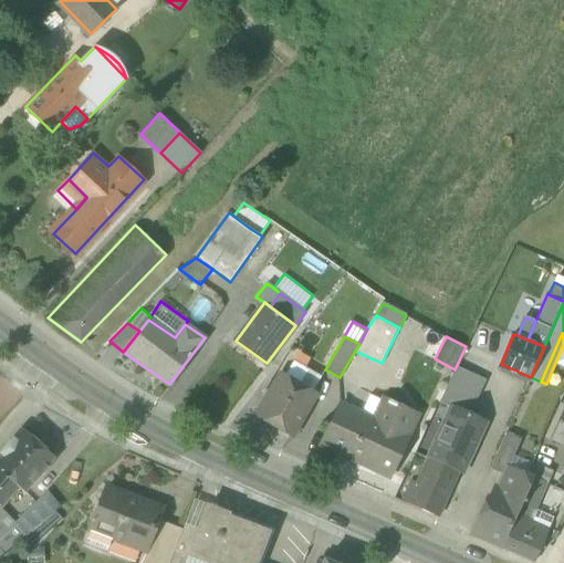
[(295,360),(283,375),(313,392),(323,375),(295,360)]
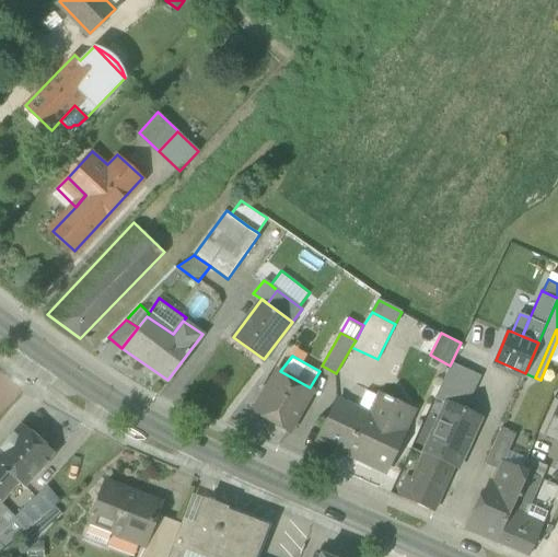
[(449,402),(464,408),(479,374),(452,361),(450,366),(436,397),(448,403),(449,402)]
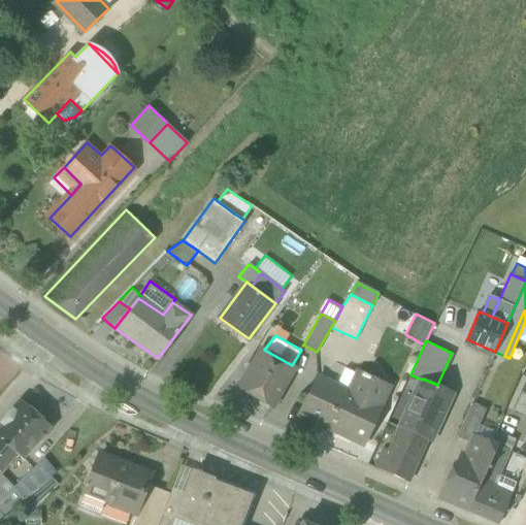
[(240,387),(273,404),(295,367),(292,365),(264,350),(262,349),(240,387)]
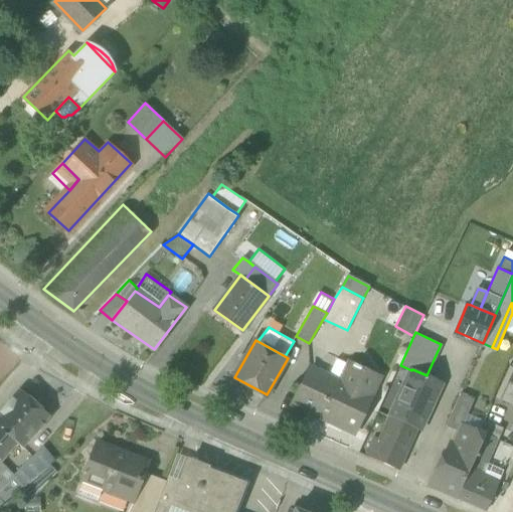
[(342,381),(350,364),(336,357),(328,375),(342,381)]
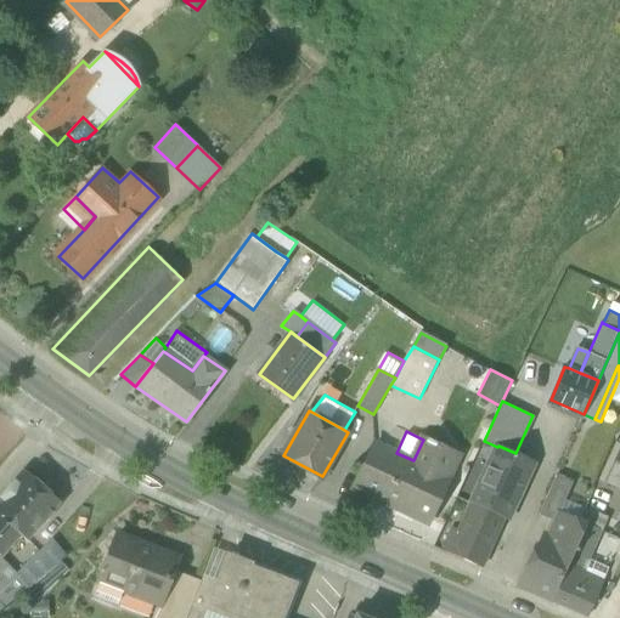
[(417,512),(430,520),(450,477),(447,476),(458,453),(435,443),(437,442),(427,437),(427,438),(424,437),(423,440),(413,460),(396,453),(375,443),(354,487),(403,509),(404,506),(413,511),(412,514),(416,516),(417,512)]
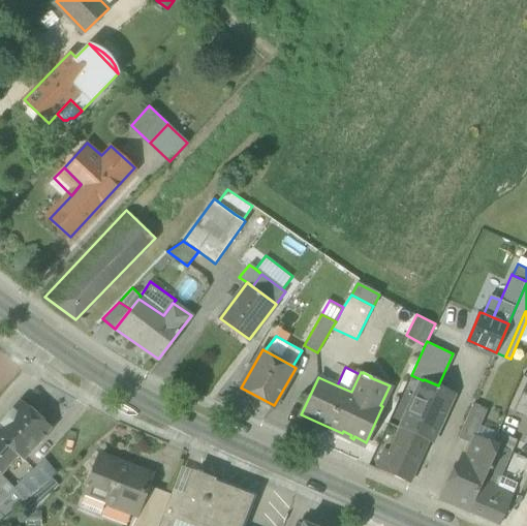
[(423,380),(402,427),(429,439),(432,440),(454,393),(438,385),(424,379),(423,380)]
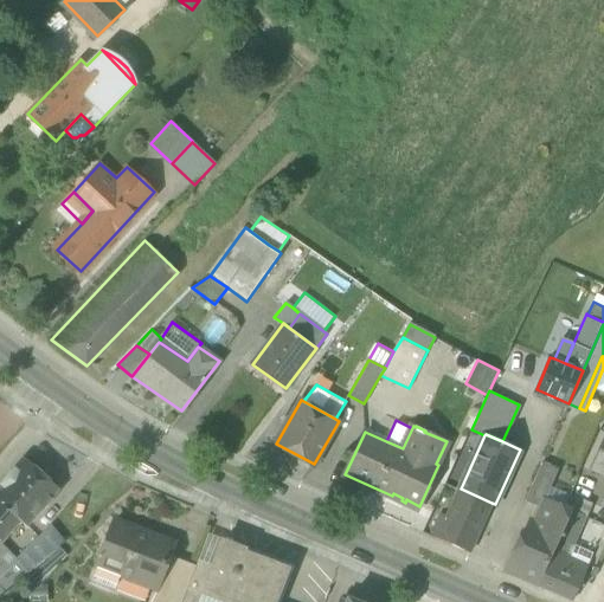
[(603,437),(591,468),(603,473),(603,437)]
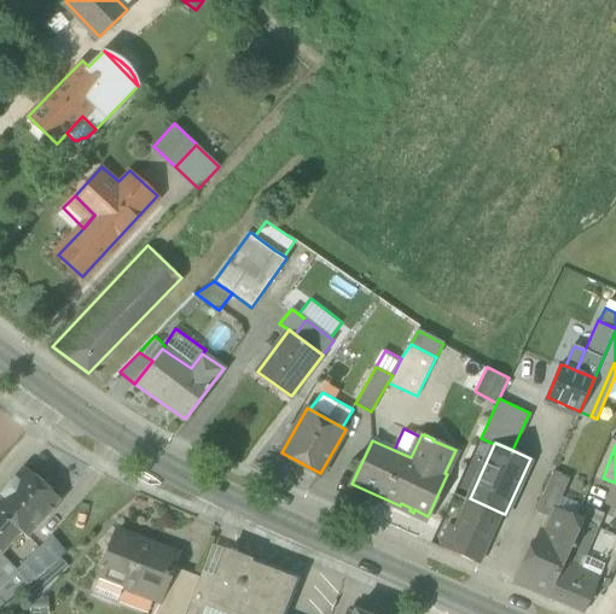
[(0,530),(42,483),(24,466),(0,492),(0,530)]
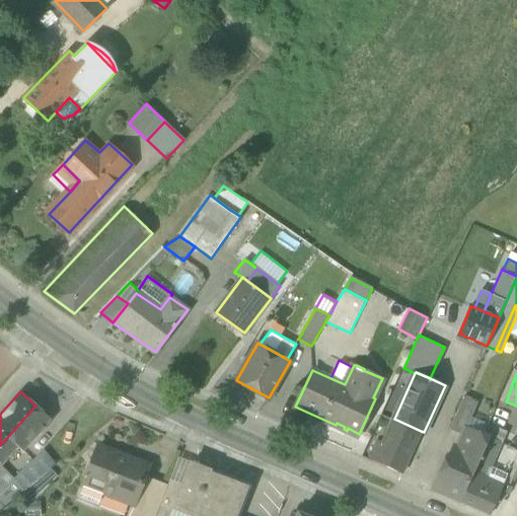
[(450,429),(462,434),(466,426),(467,427),(472,417),(479,401),(465,395),(450,429)]
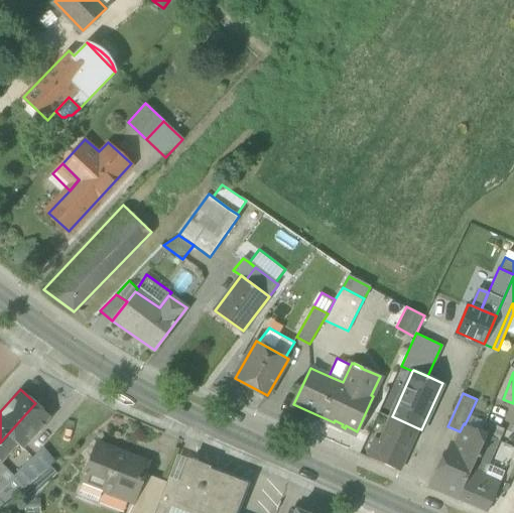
[(50,416),(35,403),(0,442),(0,459),(2,461),(18,442),(23,446),(50,416)]
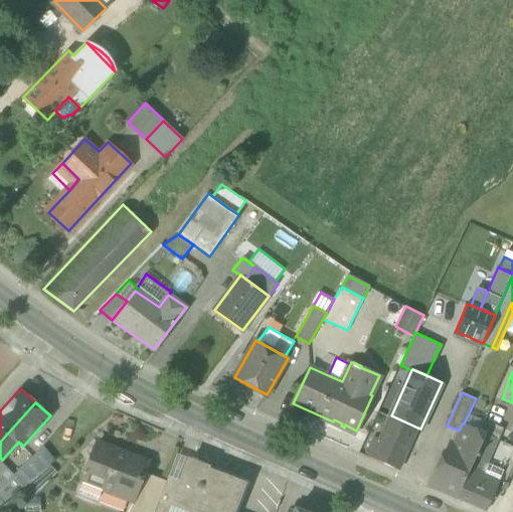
[(480,431),(481,431),(486,420),(469,413),(464,423),(480,431)]
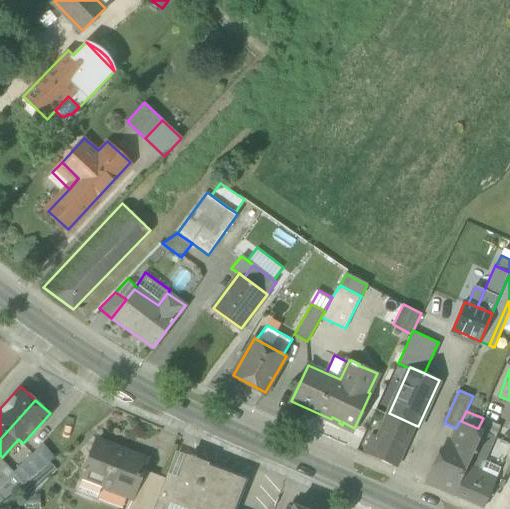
[(396,466),(415,425),(389,413),(378,436),(372,434),(364,452),(396,466)]
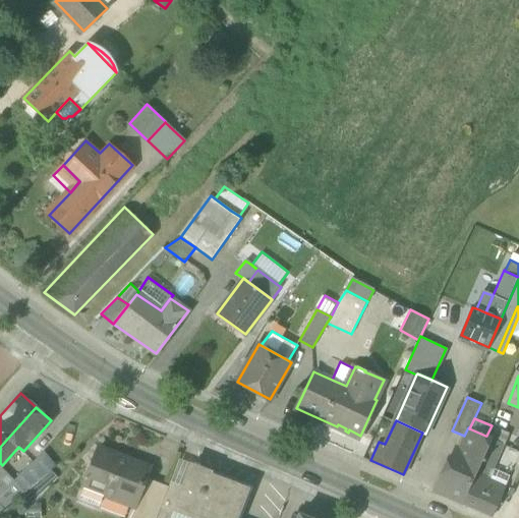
[(492,438),(504,443),(509,430),(493,423),(492,425),(486,436),(492,438)]
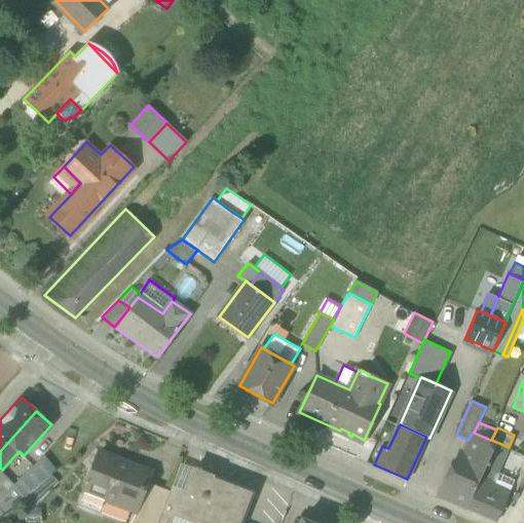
[(438,494),(468,508),(481,477),(496,442),(491,440),(490,440),(482,443),(472,438),(474,433),(473,432),(469,440),(457,465),(452,462),(438,494)]
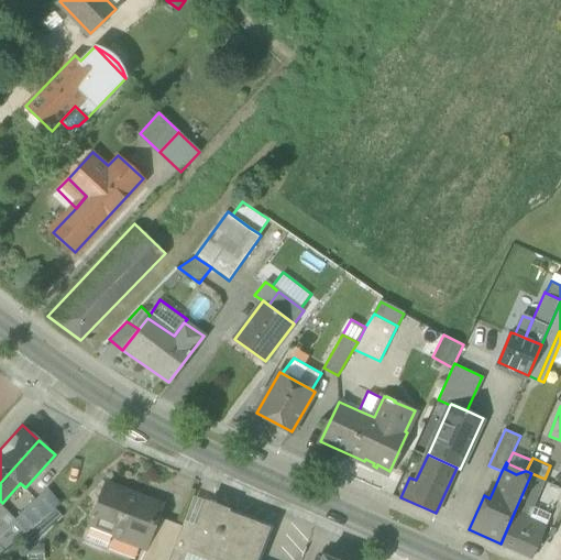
[(525,471),(507,463),(505,469),(516,474),(525,471)]
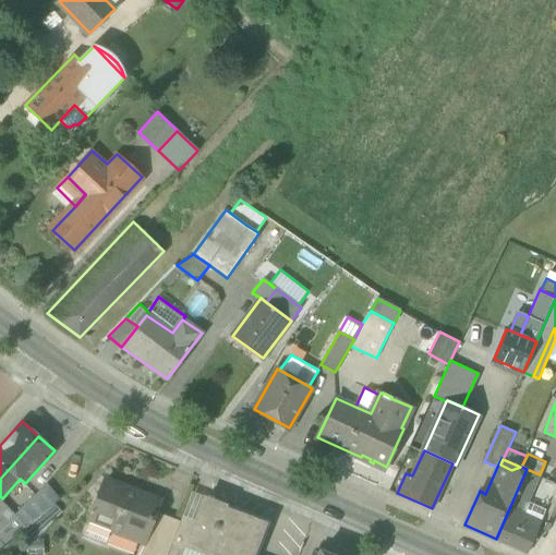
[(510,506),(521,510),(524,501),(528,502),(540,474),(527,469),(510,506)]
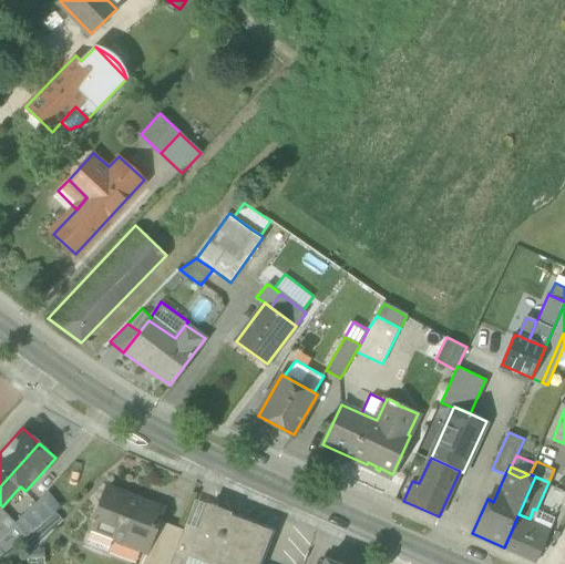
[(108,486),(93,525),(113,533),(112,537),(144,551),(145,551),(155,529),(155,527),(158,520),(163,508),(108,486)]
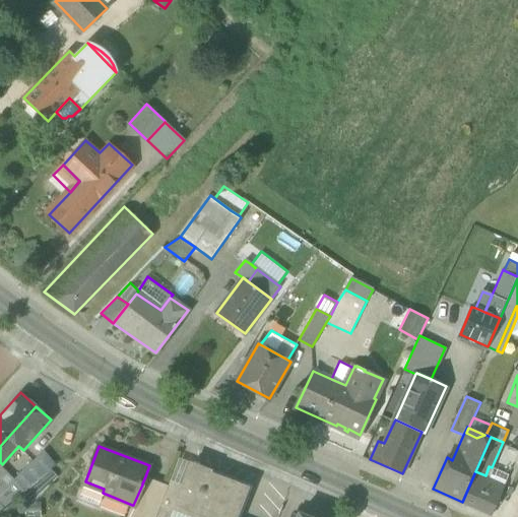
[(14,477),(16,479),(23,491),(51,468),(58,463),(45,449),(14,477)]
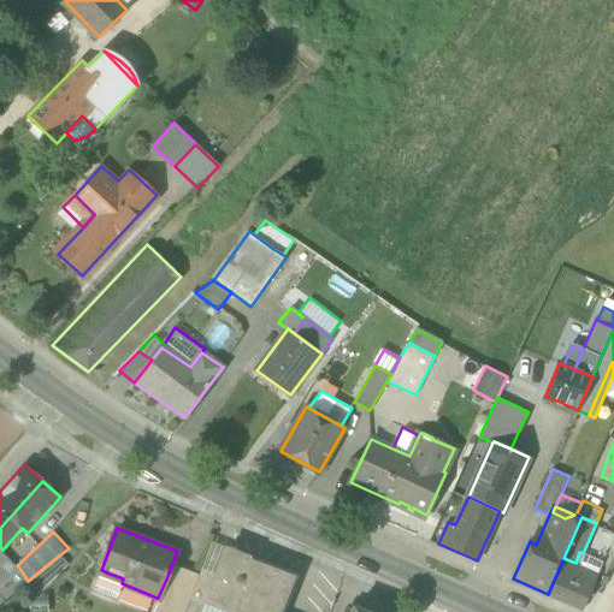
[(212,542),(202,568),(218,574),(228,548),(212,542)]
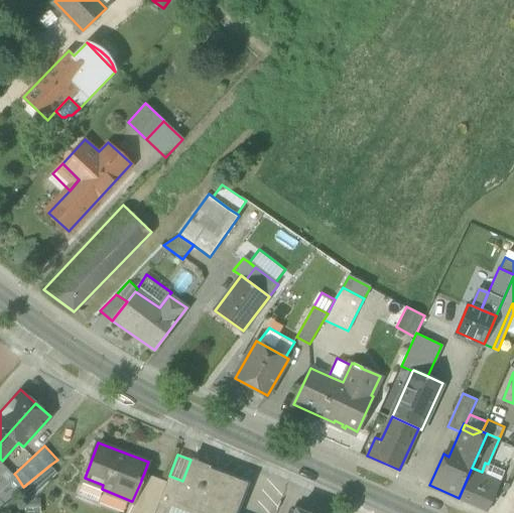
[(197,512),(234,512),(245,484),(208,470),(209,467),(190,460),(182,481),(173,503),(173,504),(197,512)]
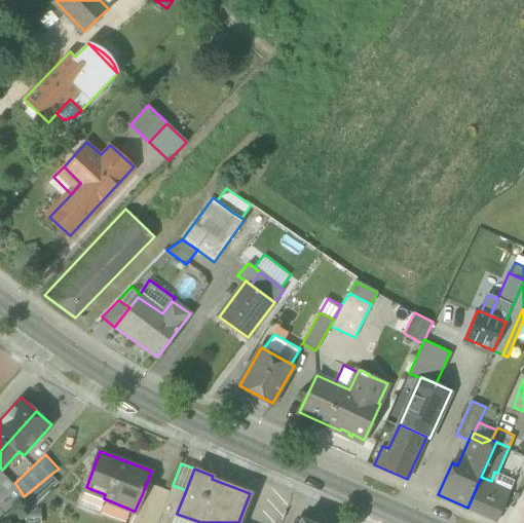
[(2,470),(0,471),(0,479),(1,481),(0,481),(0,498),(16,485),(14,483),(2,470)]
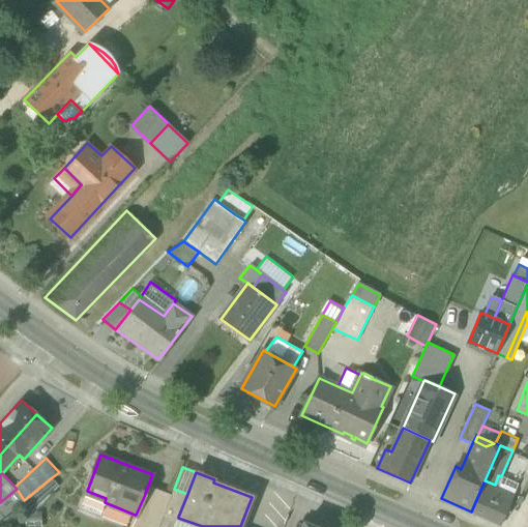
[(518,484),(501,476),(498,475),(495,485),(515,493),(518,484)]
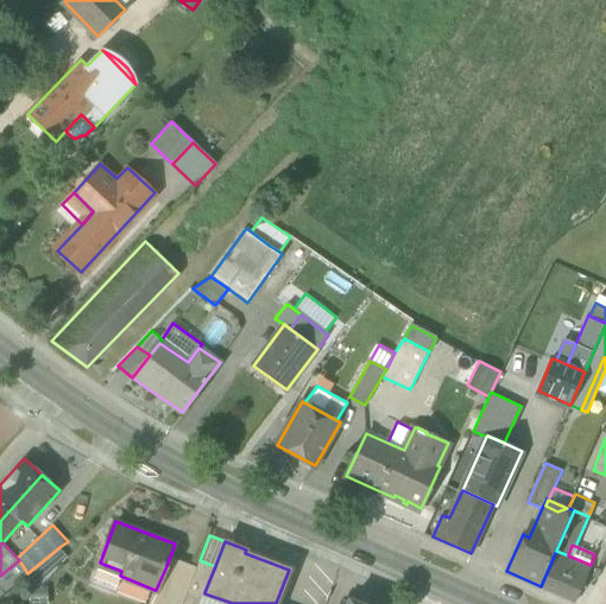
[(60,547),(27,573),(29,584),(43,583),(69,557),(60,547)]
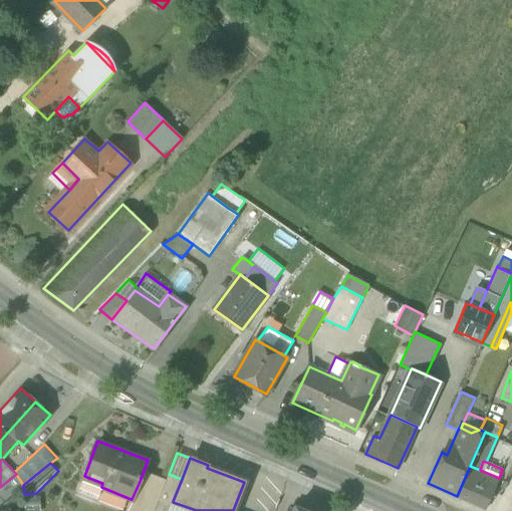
[(486,508),(499,478),(480,470),(470,466),(457,496),(486,508)]
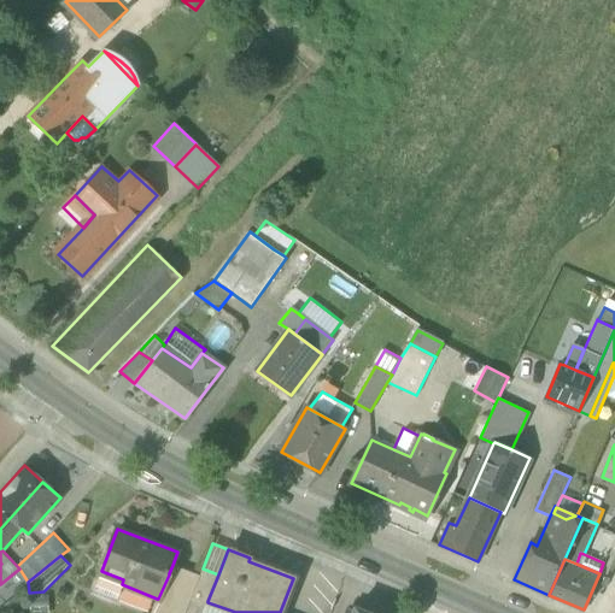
[(200,576),(173,565),(169,573),(169,575),(197,584),(200,576)]
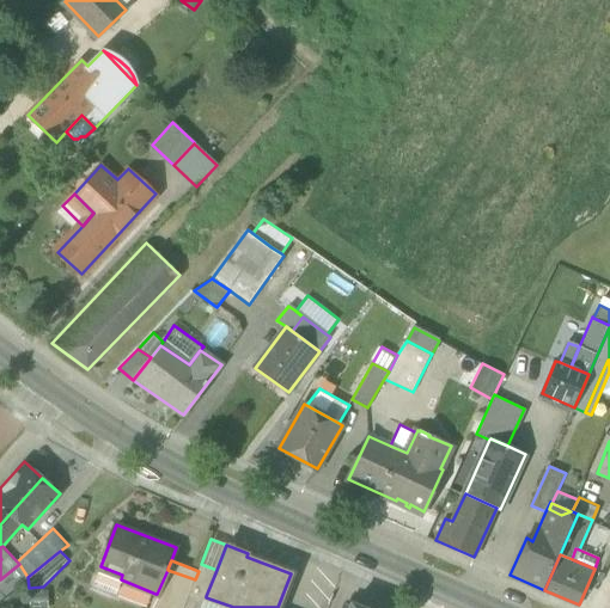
[(0,579),(0,588),(6,595),(19,584),(28,577),(19,564),(0,579)]
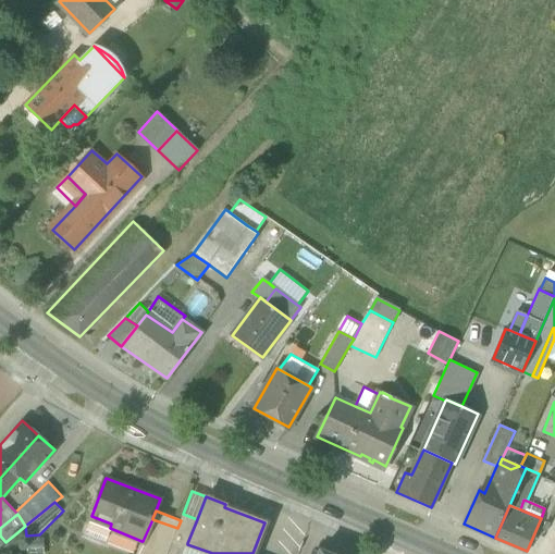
[(181,520),(177,528),(167,553),(183,553),(187,544),(187,543),(197,519),(183,514),(181,520)]
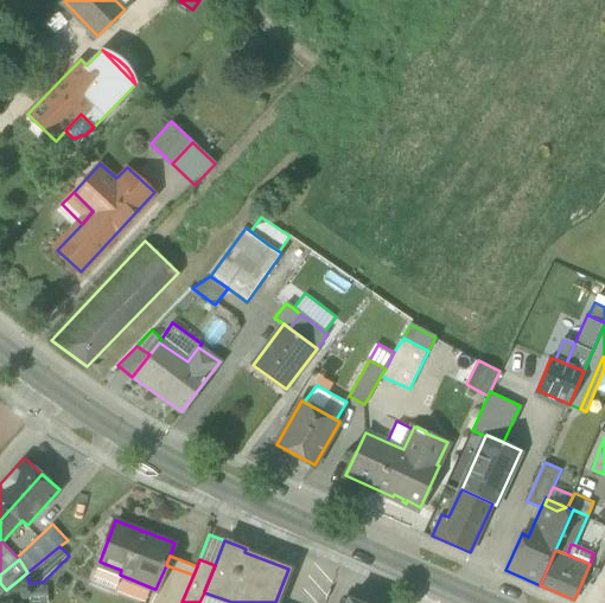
[(116,585),(120,575),(121,570),(100,562),(93,581),(110,588),(116,585)]
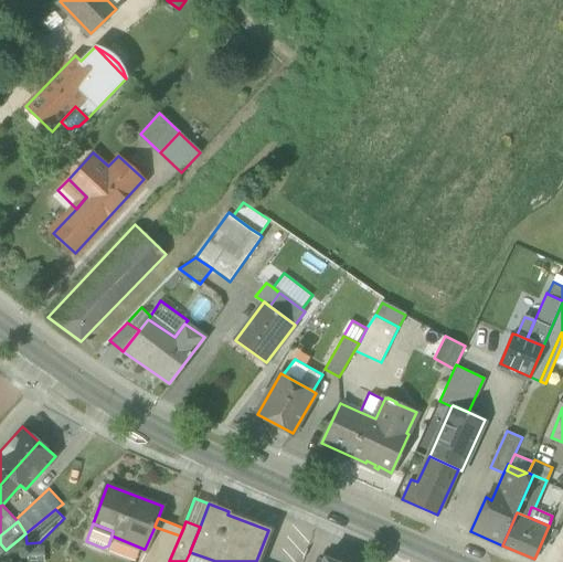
[(169,561),(180,536),(155,527),(145,549),(144,549),(138,561),(169,561)]
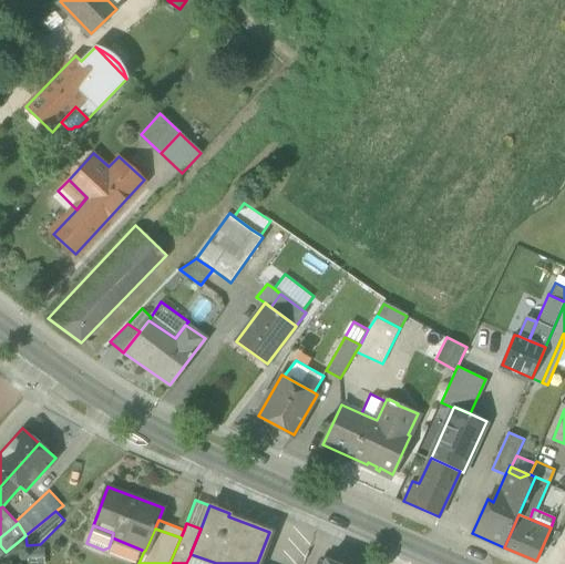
[(44,563),(44,545),(27,546),(27,563),(44,563)]
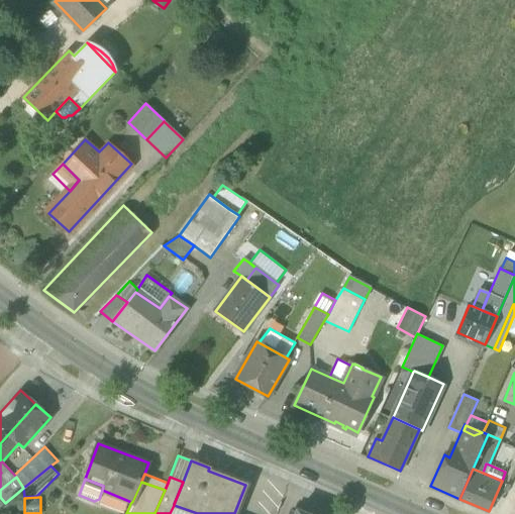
[(170,513),(197,513),(174,505),(170,513)]
